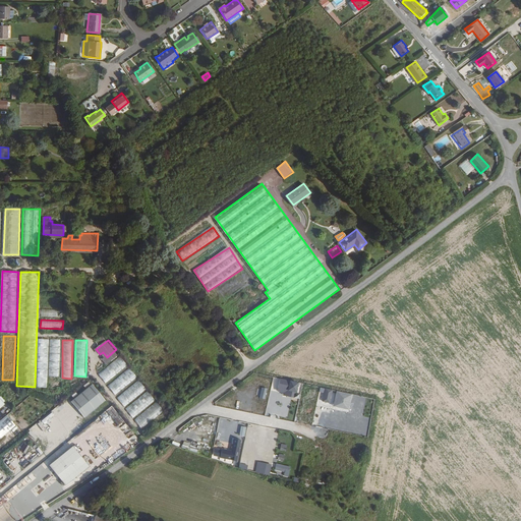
[(108,363),(120,354),(116,349),(107,357),(105,359),(108,363)]
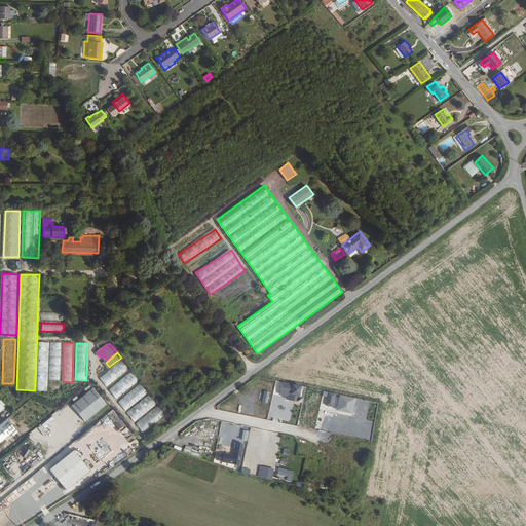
[(129,369),(123,361),(102,377),(109,385),(129,369)]
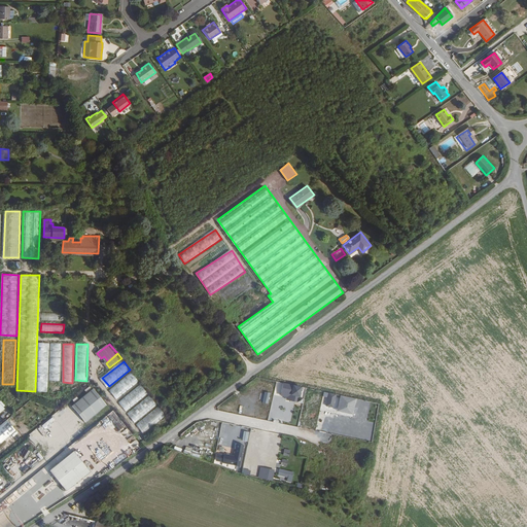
[(139,380),(133,372),(111,389),(117,397),(139,380)]
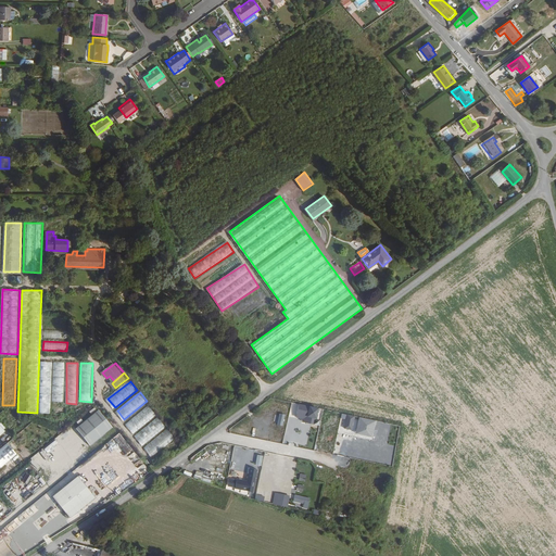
[(156,413),(149,404),(127,422),(134,431),(156,413)]
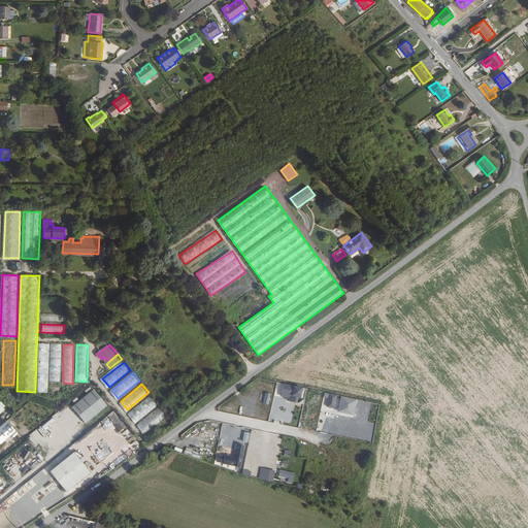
[(303,388),(286,384),(284,393),(293,395),(292,401),(299,403),(303,388)]
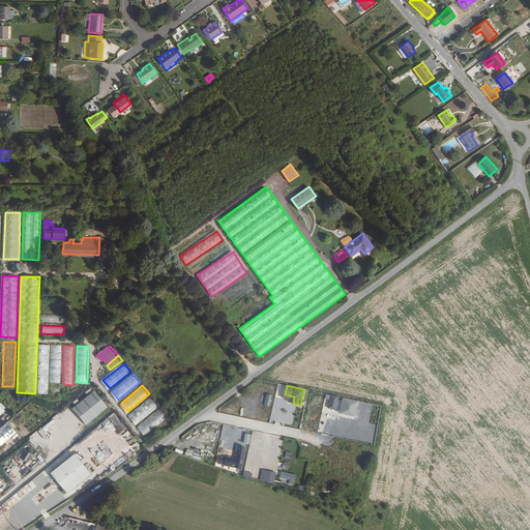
[(109,406),(95,389),(74,406),(87,422),(109,406)]
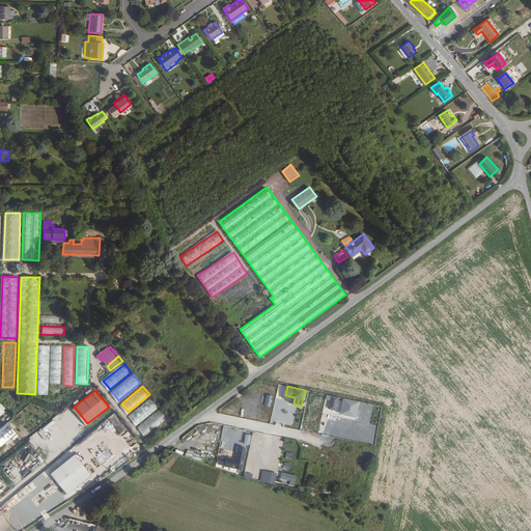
[(295,397),(285,395),(284,397),(291,399),(290,402),(294,403),(295,397)]
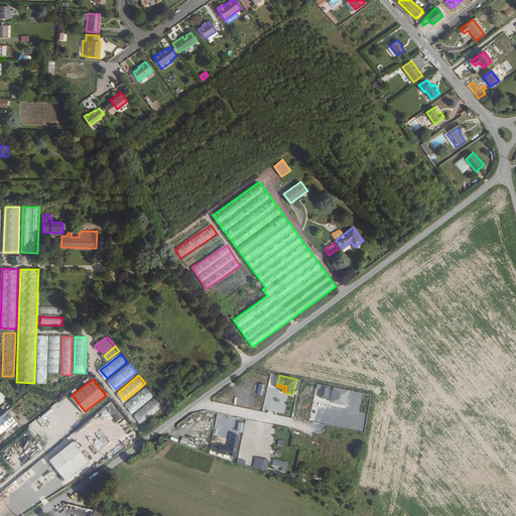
[(153,394),(147,386),(126,403),(133,410),(153,394)]
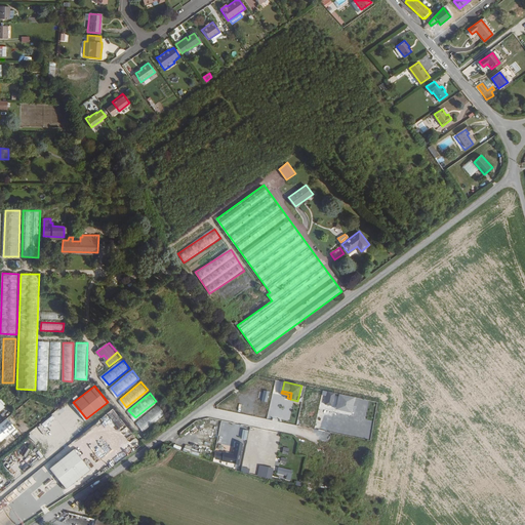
[(165,411),(159,403),(137,420),(144,429),(165,411)]
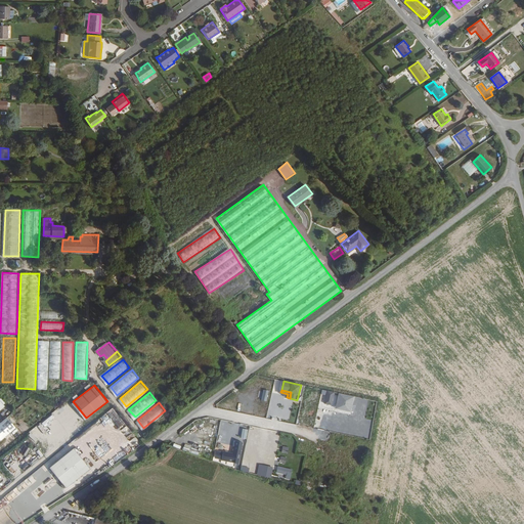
[(130,431),(114,407),(110,410),(107,407),(99,413),(102,419),(108,415),(124,436),(130,431)]
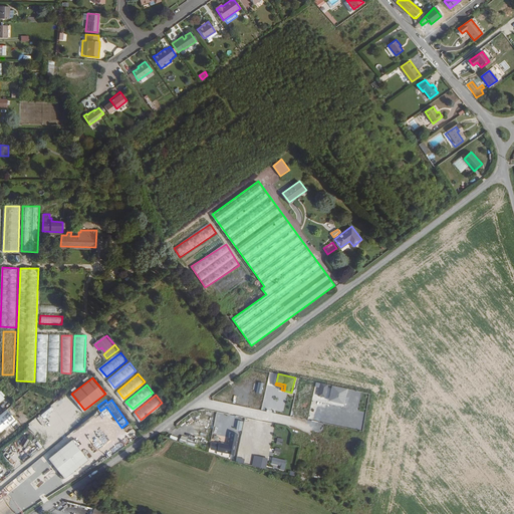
[(0,433),(17,420),(8,410),(0,416),(0,433)]
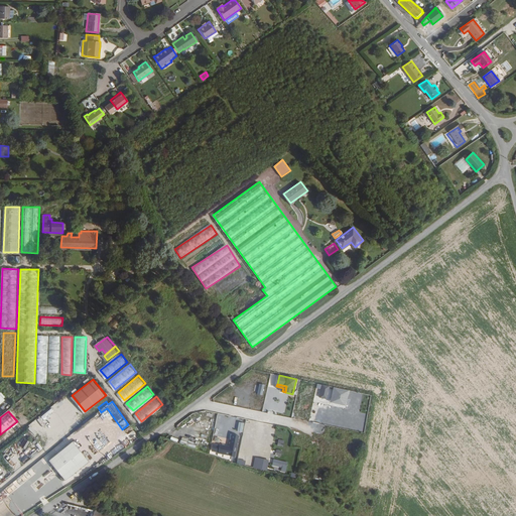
[(29,427),(34,435),(40,431),(38,429),(41,427),(38,422),(29,427)]
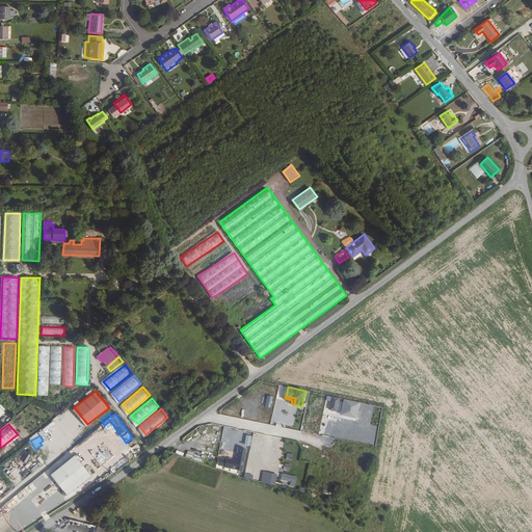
[(110,457),(99,443),(88,450),(100,466),(110,457)]
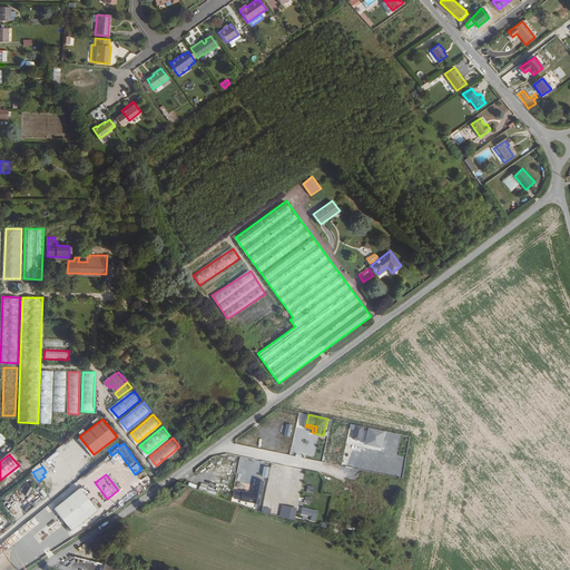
[(46,490),(55,482),(49,477),(40,484),(46,490)]
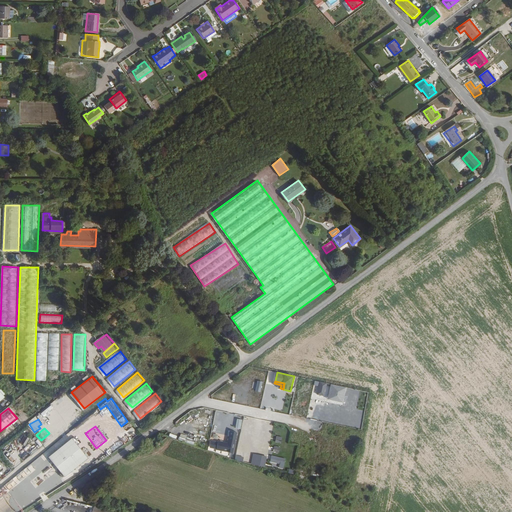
[(202,435),(188,430),(185,438),(202,444),(203,442),(201,441),(202,435)]
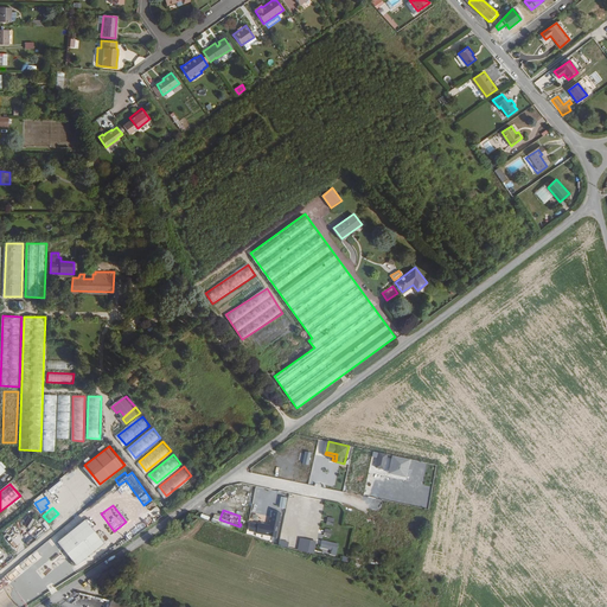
[(282,511),(274,510),(270,524),(260,522),(260,523),(253,522),(250,529),(257,530),(257,531),(278,536),(282,511)]
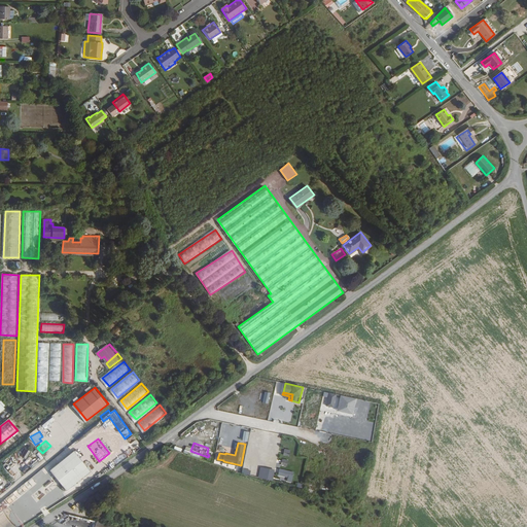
[(174,447),(167,445),(153,455),(157,460),(161,458),(162,459),(162,460),(163,460),(164,460),(165,459),(165,458),(165,457),(164,457),(163,457),(174,447)]
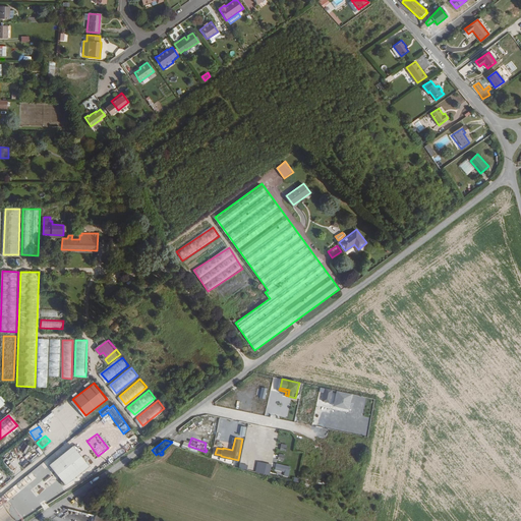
[(25,443),(20,449),(29,456),(34,450),(25,443)]
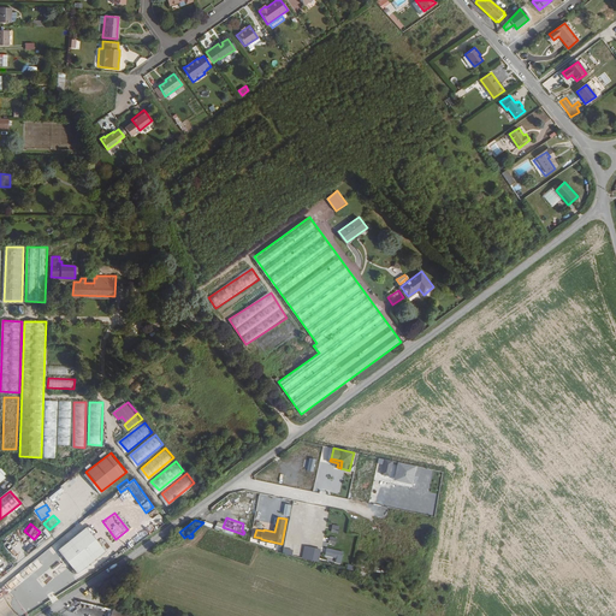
[(104,552),(84,528),(57,551),(76,575),(104,552)]
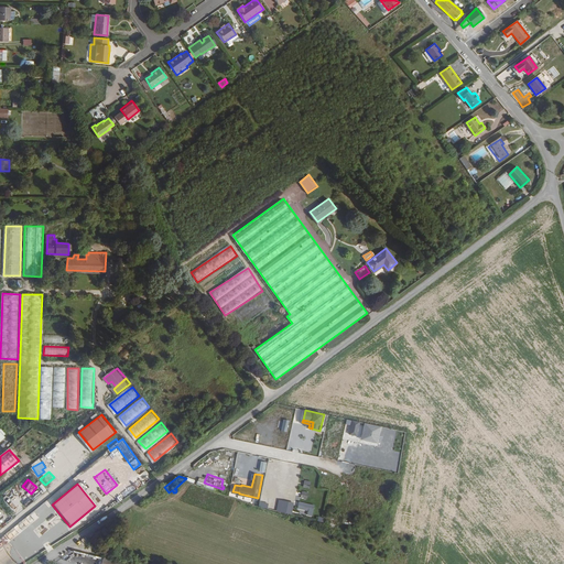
[(283,503),(294,506),(294,503),(281,500),(278,511),(282,511),(283,503)]
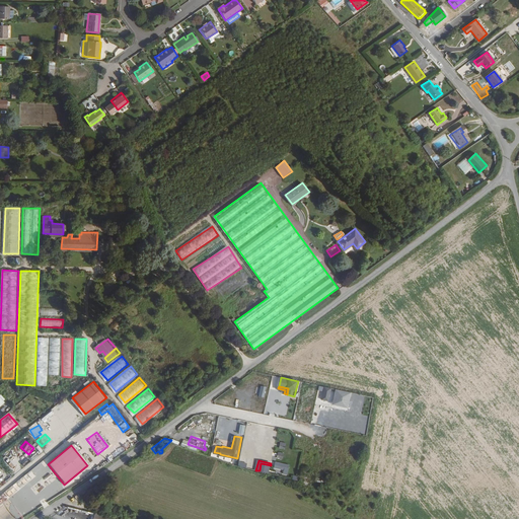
[(289,464),(275,462),(274,468),(284,470),(283,474),(287,475),(289,464)]
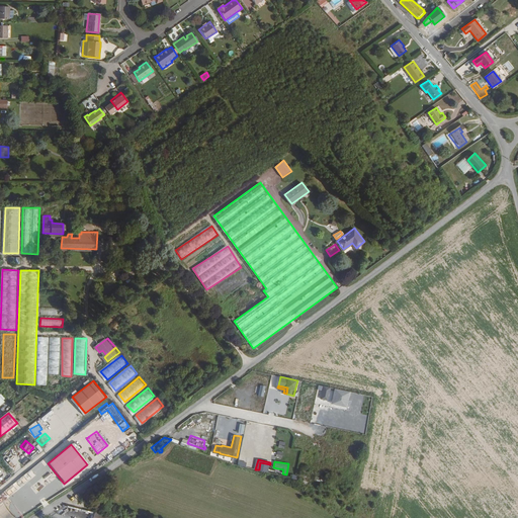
[(260,462),(259,469),(268,472),(270,464),(260,462)]
